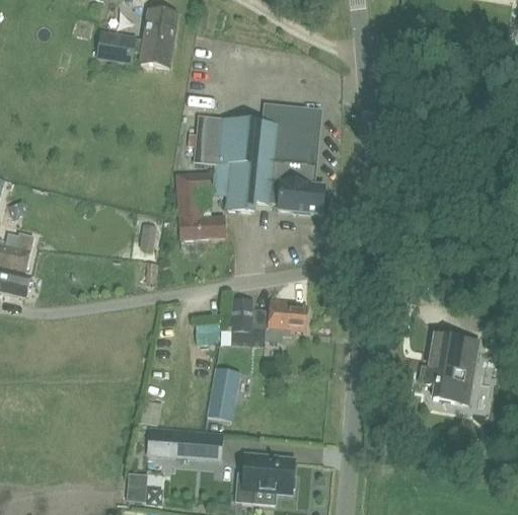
[(97,58),(131,63),(132,52),(151,55),(153,43),(172,46),(176,15),(149,10),(144,41),(101,33),(97,58)]
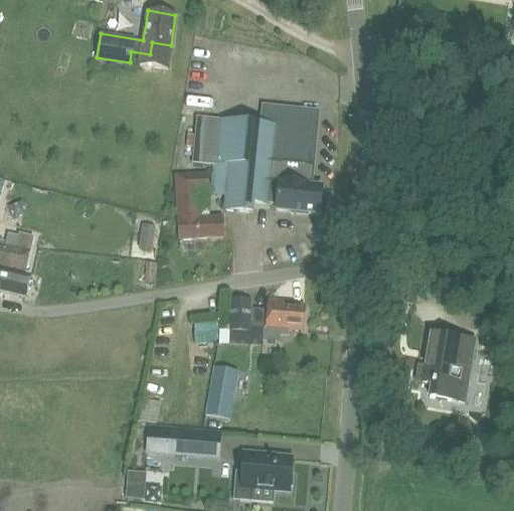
[(264,123),(198,117),(194,159),(216,161),(212,191),(227,193),(225,206),(250,209),(251,200),(276,202),(275,207),(280,207),(283,179),(312,181),(318,113),(266,108),(264,123)]
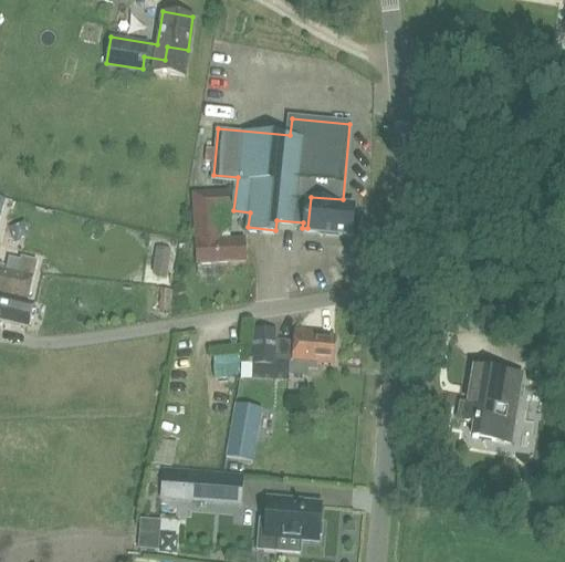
[(197,262),(247,259),(244,235),(221,236),(219,208),(229,208),(228,188),(191,189),(197,262)]
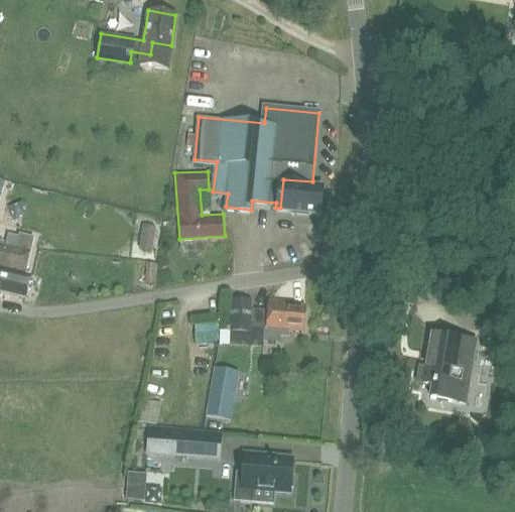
[(312,181),(283,179),(280,208),(320,213),(324,183),(312,181)]
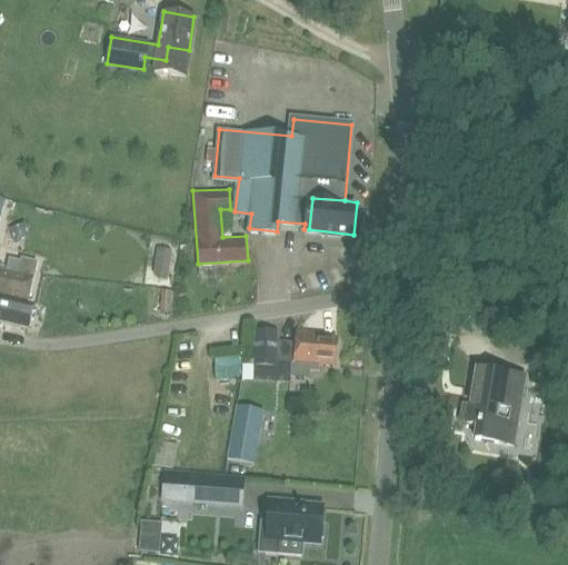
[(157,245),(155,271),(170,274),(173,246),(157,245)]
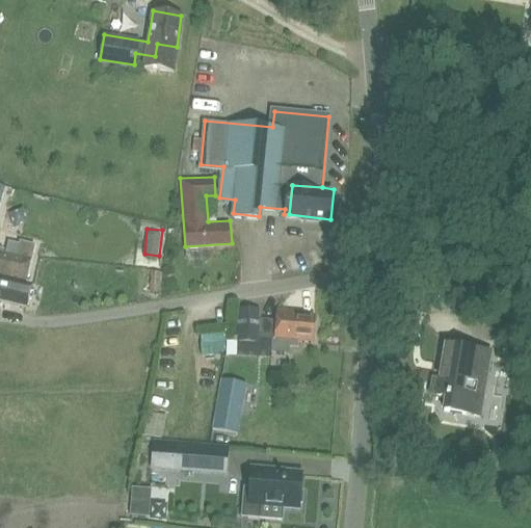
[(0,245),(0,264),(27,271),(34,240),(21,238),(21,241),(10,239),(8,247),(0,245)]
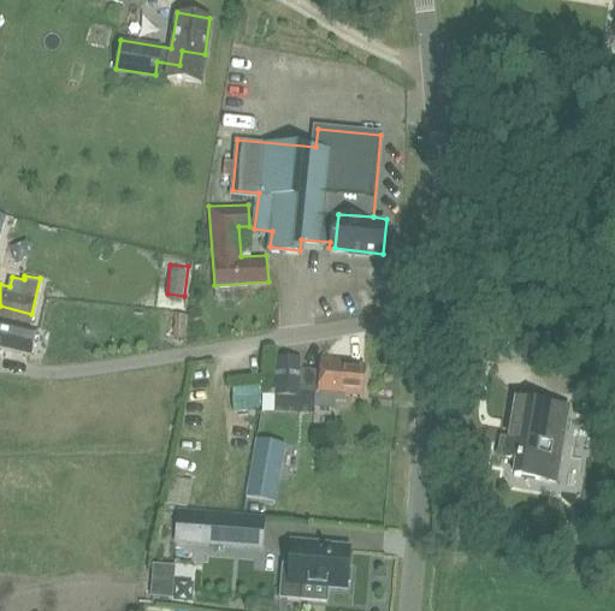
[(31,314),(0,306),(0,346),(30,353),(35,326),(29,325),(31,314)]
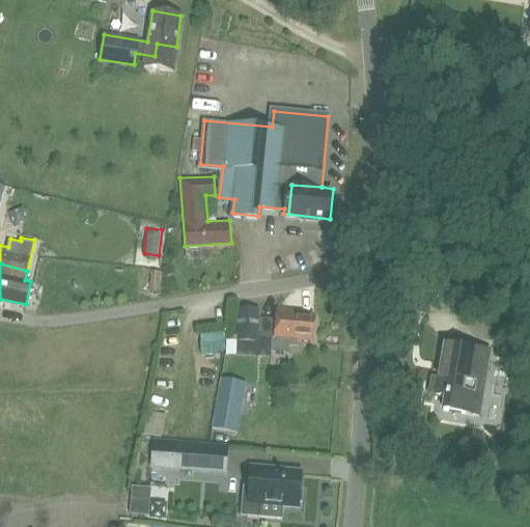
[(160,290),(162,270),(144,269),(143,277),(150,278),(149,289),(160,290)]
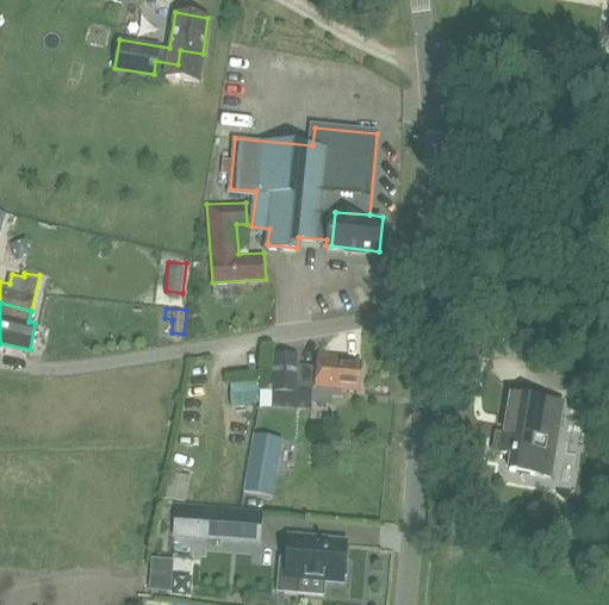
[(317,351),(316,365),(297,363),(298,351),(275,348),(273,386),(272,404),(312,405),(312,400),(331,401),(333,394),(342,394),(342,390),(360,391),(362,359),(335,356),(336,353),(317,351)]
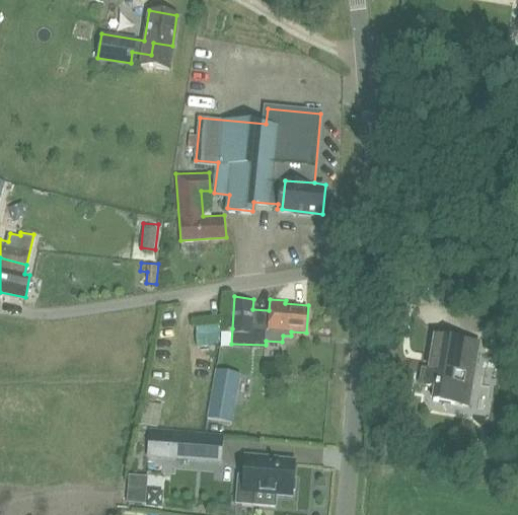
[(220,320),(196,323),(198,343),(221,340),(220,320)]
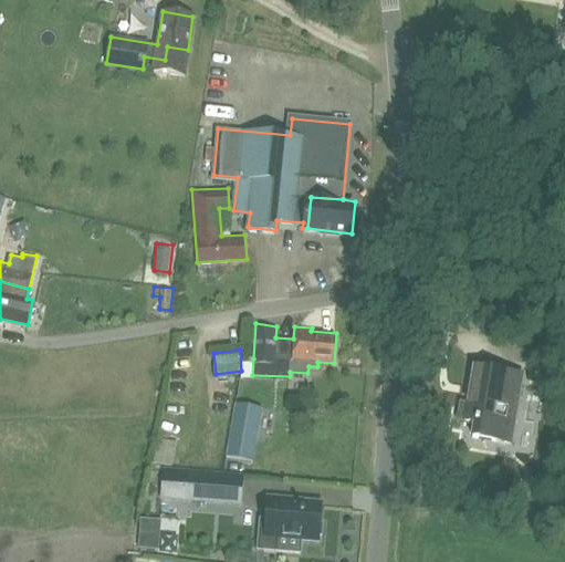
[(241,375),(252,375),(253,358),(242,358),(241,371),(241,375)]
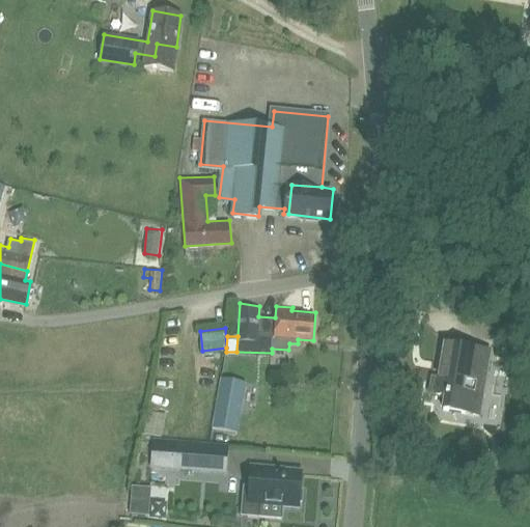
[(480,414),(491,348),(445,340),(439,375),(430,373),(427,391),(442,394),(440,408),(480,414)]
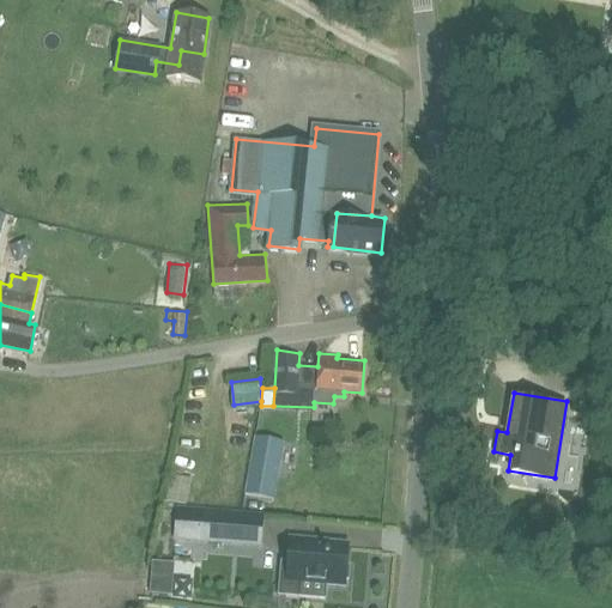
[(246,491),(277,496),(286,437),(271,432),(256,431),(246,491)]
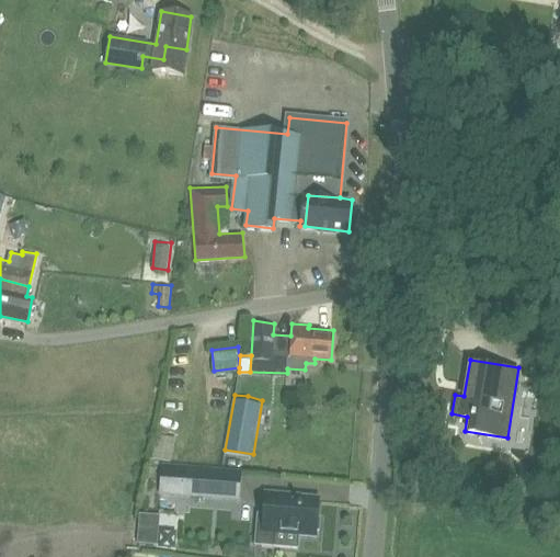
[(205,466),(161,463),(159,490),(203,493),(205,466)]
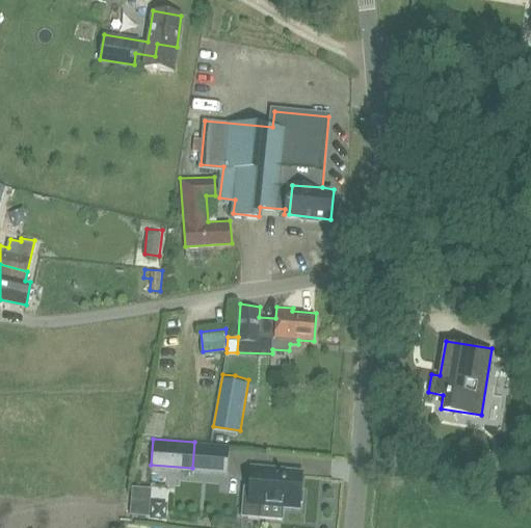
[(303,481),(276,478),(276,475),(254,473),(250,508),(261,509),(260,524),(283,526),(284,511),(300,512),(303,481)]
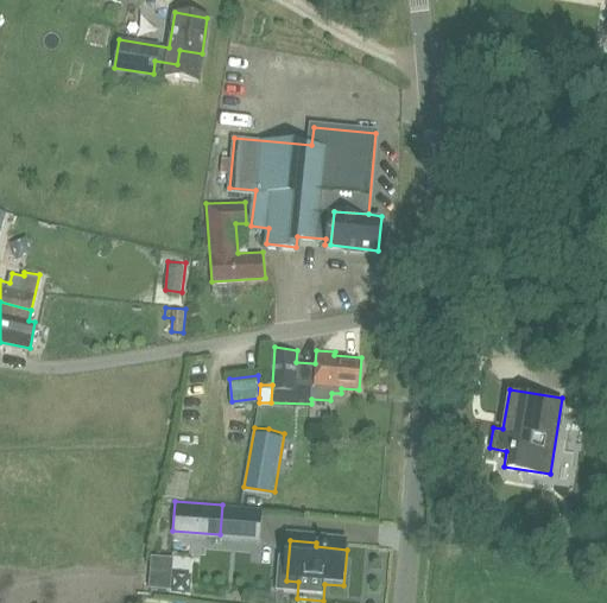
[(149,570),(169,571),(171,556),(150,553),(149,570)]
